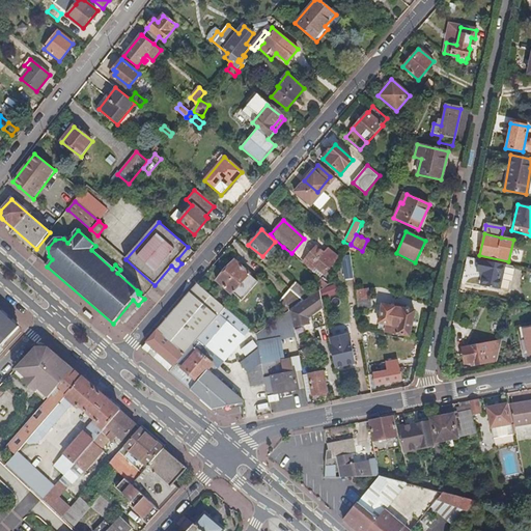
[(304,256),(301,260),(305,263),(306,262),(313,270),(315,267),(325,274),(338,257),(328,249),(324,254),(315,247),(306,258),(304,256)]
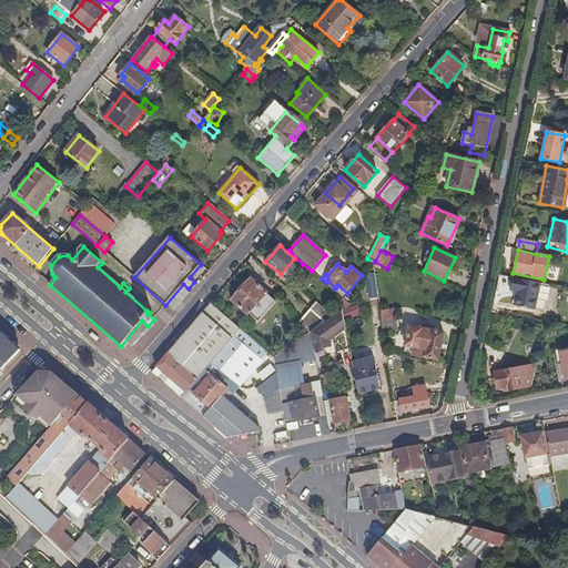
[(378,296),(373,265),(366,279),(369,298),(378,296)]
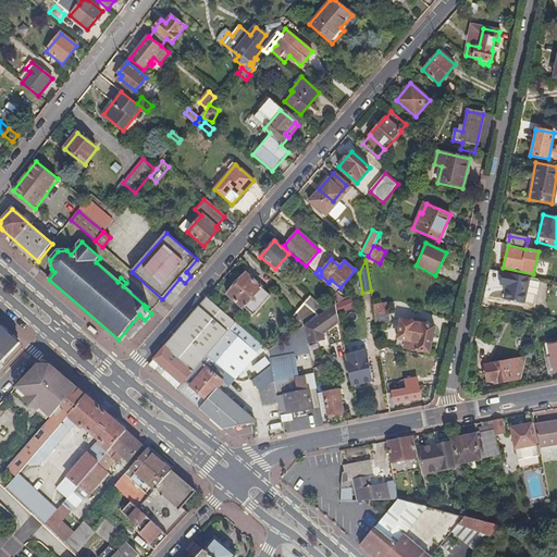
[(503,272),(499,285),(508,286),(506,301),(525,305),(525,301),(533,304),(534,297),(537,295),(540,283),(537,280),(503,272)]
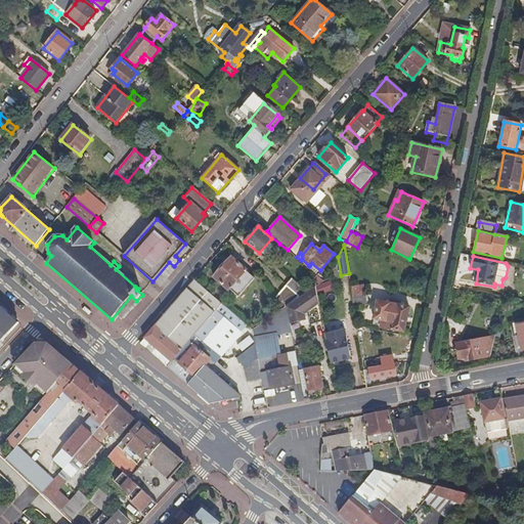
[(238,296),(254,278),(246,271),(247,270),(231,257),(214,277),(228,291),(230,289),(238,296)]
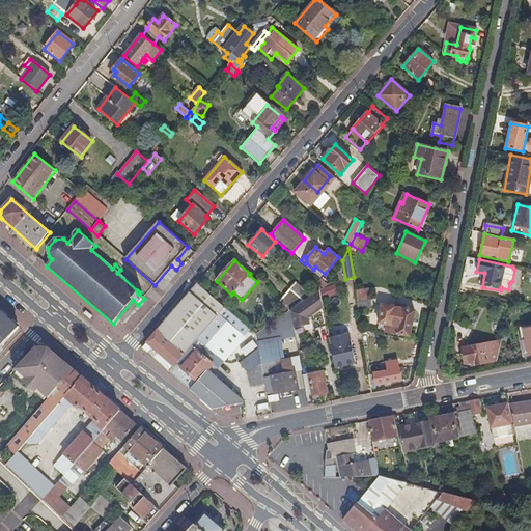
[(335,291),(334,284),(332,281),(327,284),(318,290),(322,302),(335,291)]
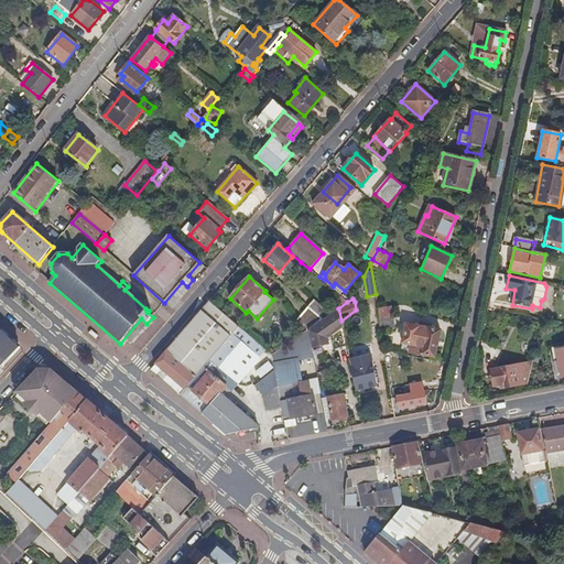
[(331,314),(313,300),(307,307),(323,320),(331,314)]
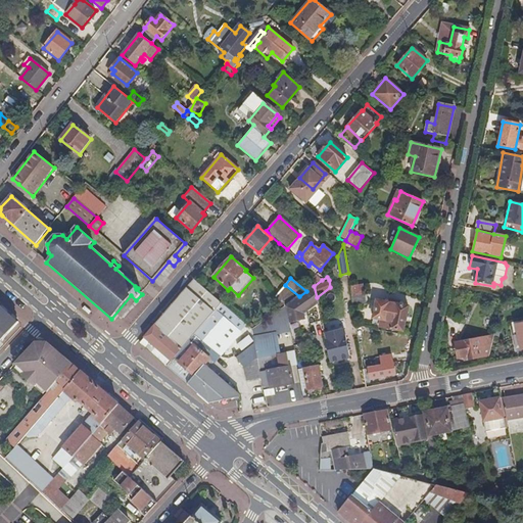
[(171,362),(222,304),(193,280),(143,338),(149,342),(144,348),(150,353),(154,348),(171,362)]
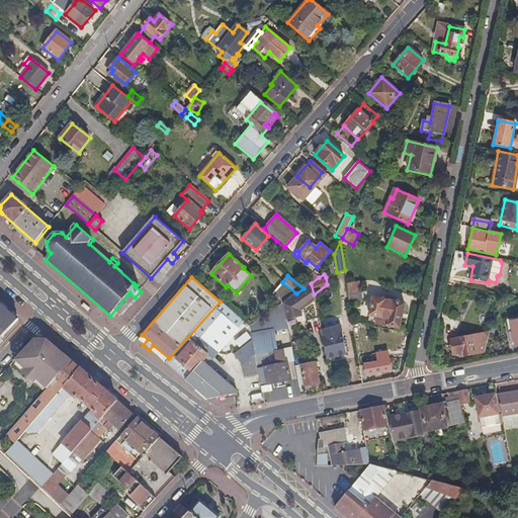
[(361,301),(359,290),(357,290),(356,279),(346,281),(349,303),(361,301)]
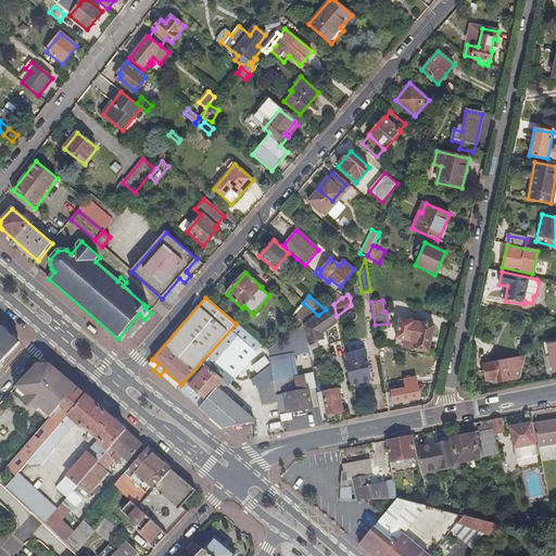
[(318,315),(303,303),(291,316),(303,326),(318,315)]
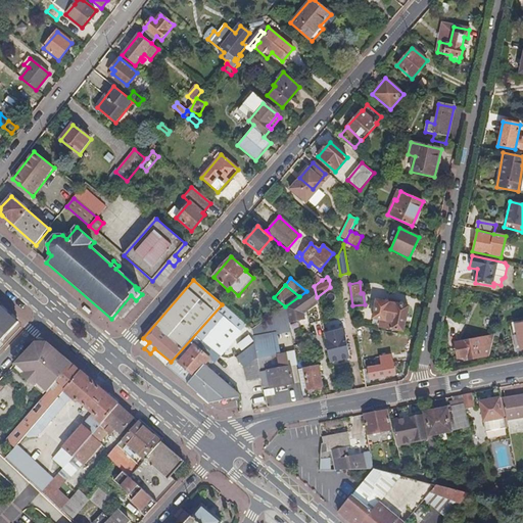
[(300,314),(318,302),(317,297),(314,286),(306,291),(299,296),(285,306),(284,306),(287,319),(288,324),(301,321),(300,314)]
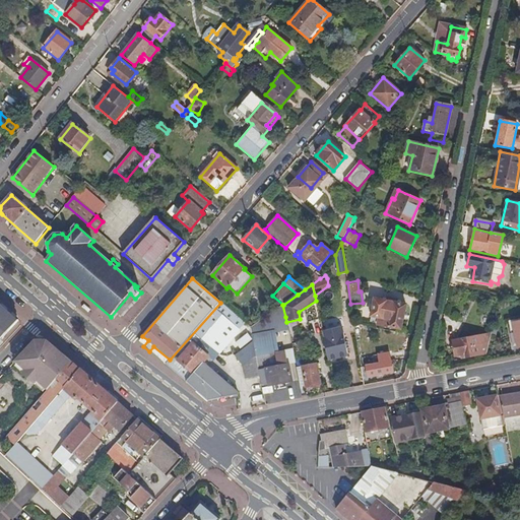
[(401,331),(406,306),(372,298),(368,315),(375,317),(374,325),(401,331)]
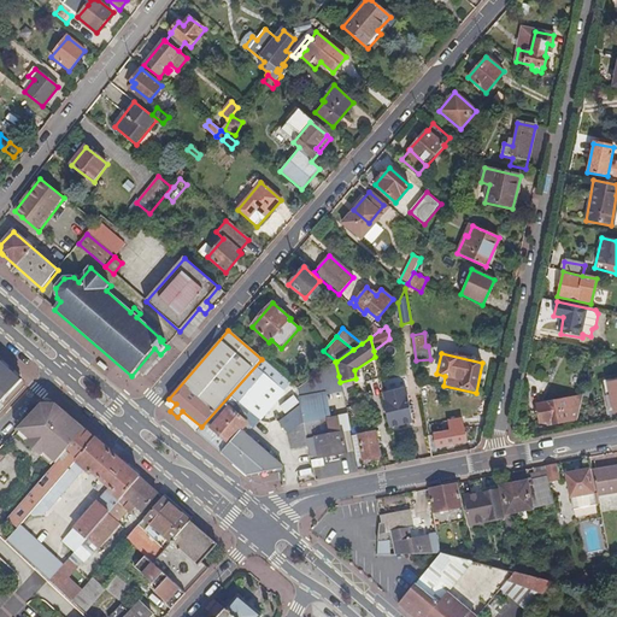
[(17,375),(0,359),(0,401),(18,383),(17,375)]
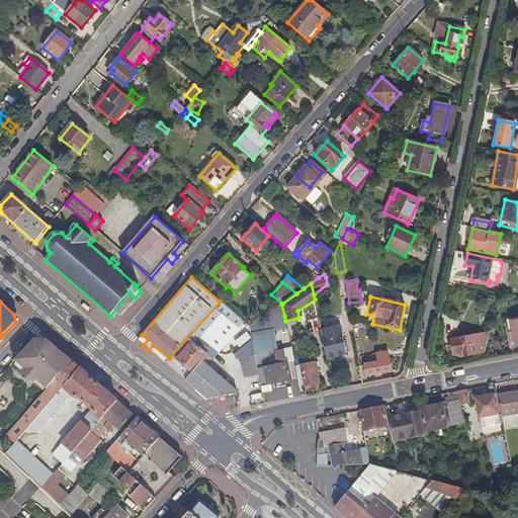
[(211,358),(244,323),(220,301),(169,358),(165,363),(206,400),(238,394),(204,364),(210,358),(211,358)]
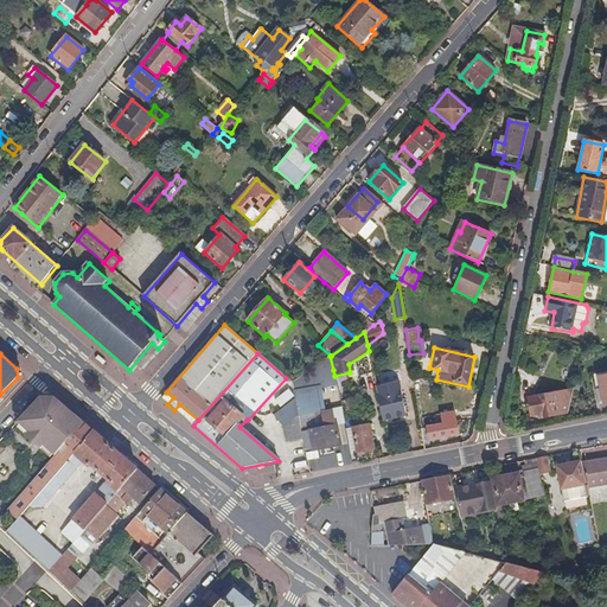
[(325,410),(321,389),(336,387),(334,376),(333,370),(330,356),(292,383),(295,400),(298,415),(325,410)]
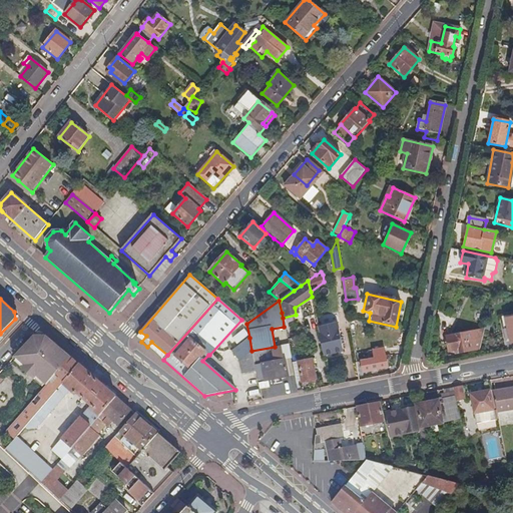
[(512,343),(512,317),(502,319),(506,339),(510,338),(511,344),(512,343)]
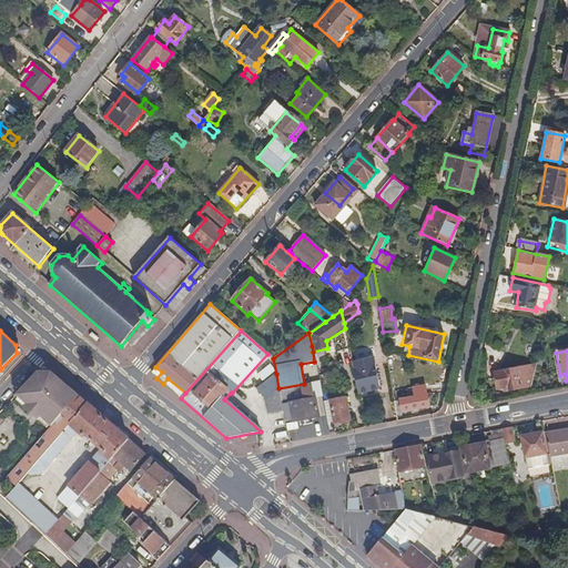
[(376,377),(372,355),(368,353),(350,356),(352,363),(357,395),(378,391),(377,383),(378,383),(377,377),(376,377)]
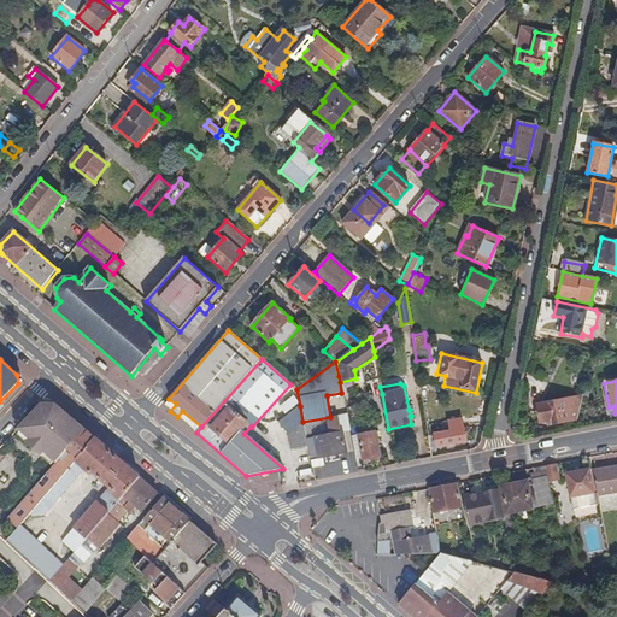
[(577,419),(582,397),(536,406),(540,423),(550,422),(551,425),(577,419)]
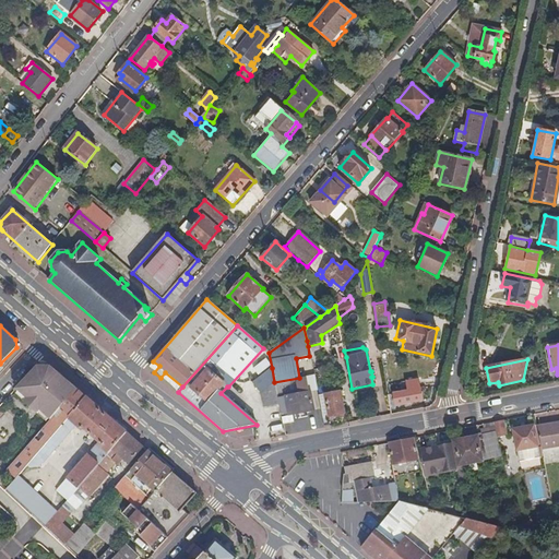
[(51,418),(75,389),(49,367),(38,367),(18,389),(20,391),(28,399),(25,402),(24,403),(37,415),(39,414),(42,411),(50,417),(51,418)]
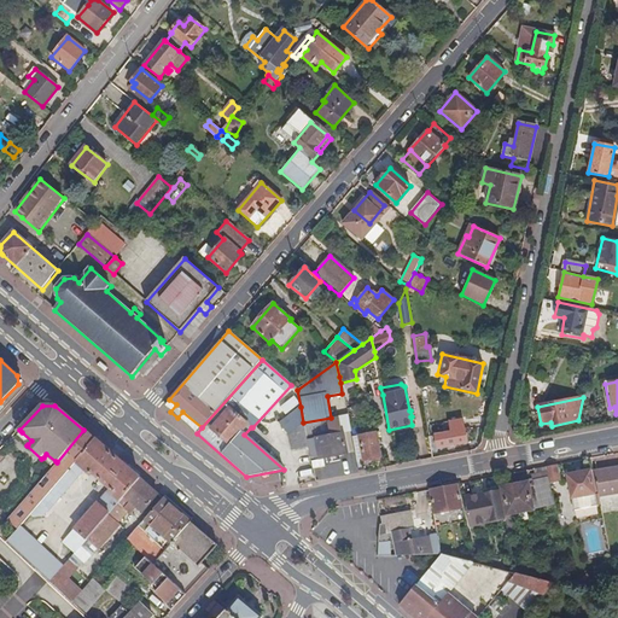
[(303,423),(301,407),(279,423),(289,435),(291,452),(292,452),(295,460),(307,458),(304,449),(308,448),(303,423)]
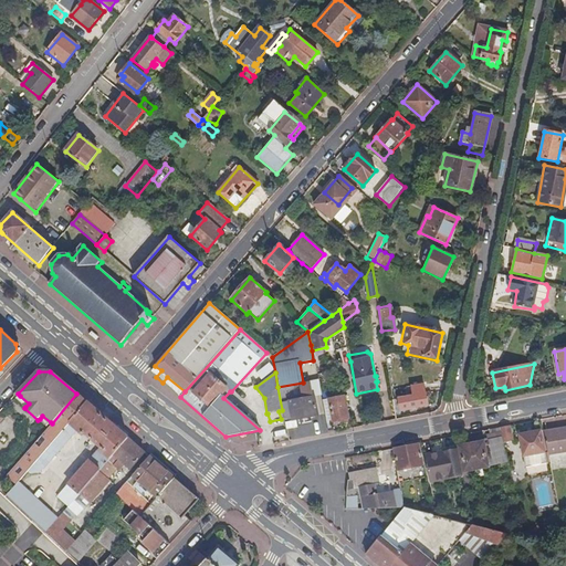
[(282,410),(286,430),(297,428),(296,420),(324,415),(317,379),(303,383),(278,387),(282,410)]
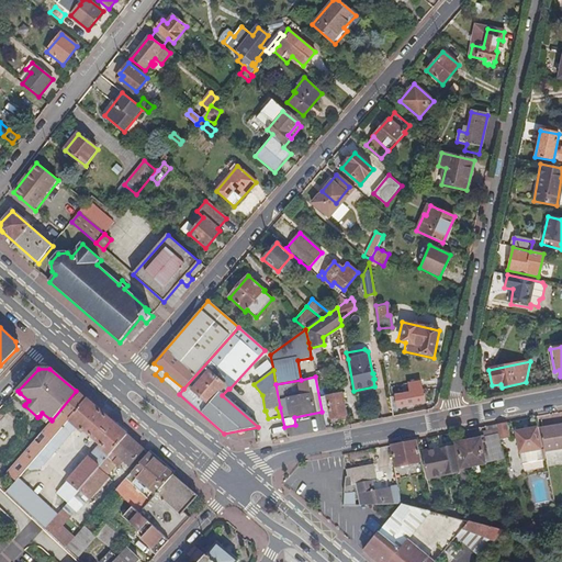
[(424,403),(420,383),(404,385),(405,395),(395,396),(396,408),(424,403)]
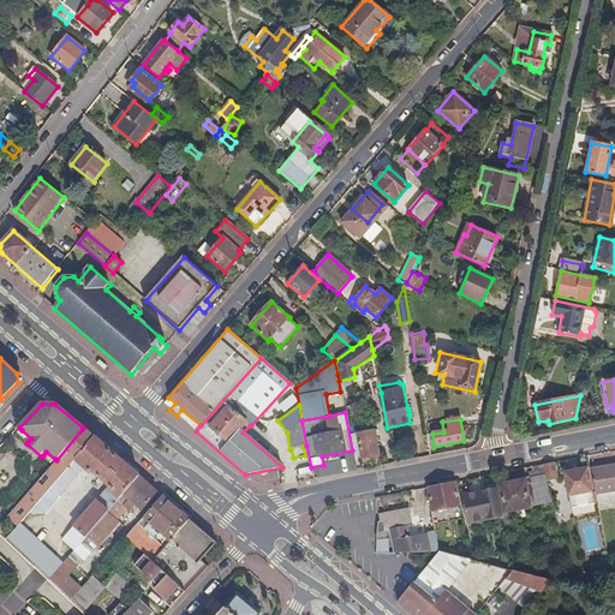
[(31,512),(95,437),(83,428),(57,460),(7,518),(18,527),(19,526),(31,512)]
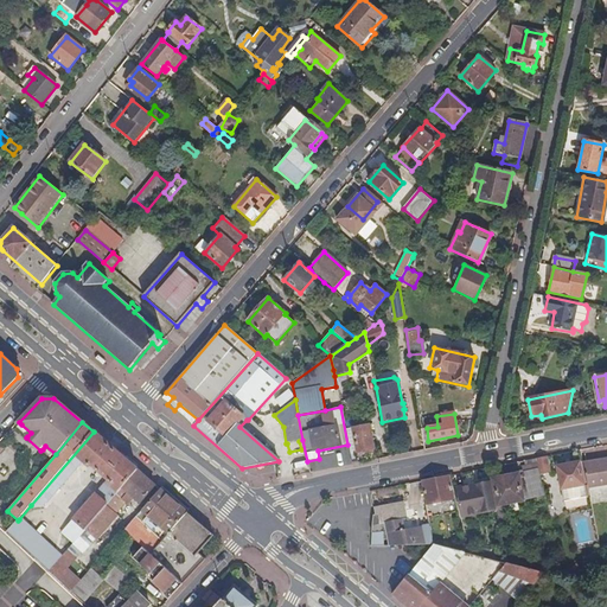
[(31,433),(21,425),(18,428),(27,436),(31,433)]
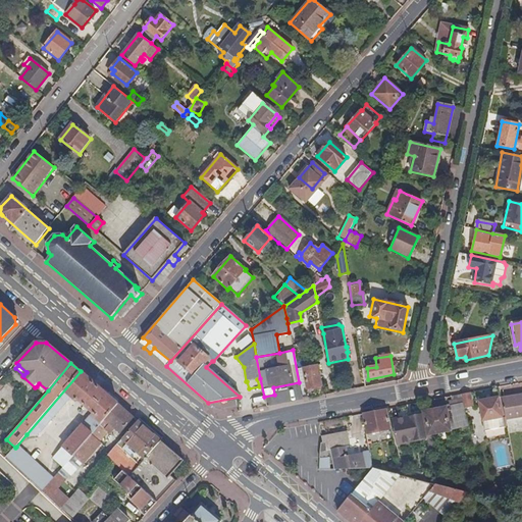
[(321,387),(317,366),(302,369),(307,393),(314,390),(314,388),(321,387)]
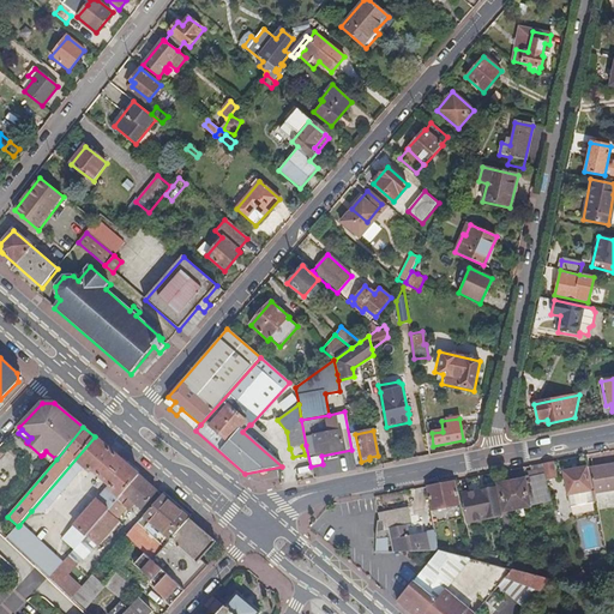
[(139,476),(95,437),(31,511),(34,515),(42,513),(79,471),(78,468),(83,465),(90,473),(92,470),(101,479),(98,480),(104,486),(107,483),(110,487),(64,540),(76,549),(86,536),(92,530),(96,527),(139,476)]
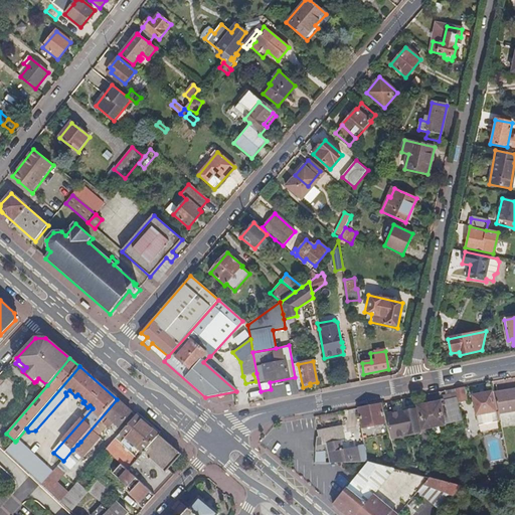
[(46,384),(38,378),(36,381),(43,387),(46,384)]
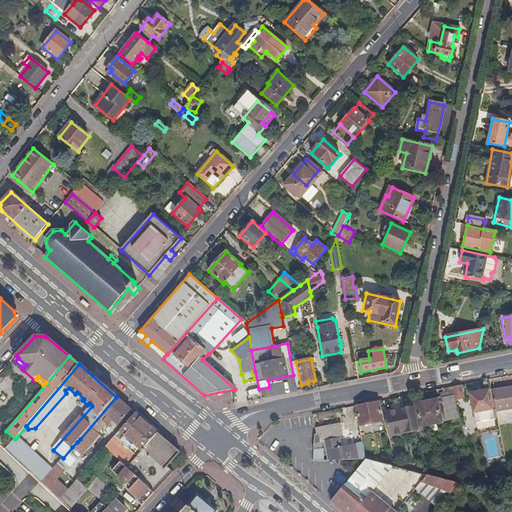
[(511,405),(511,384),(491,389),(495,409),(511,405)]
